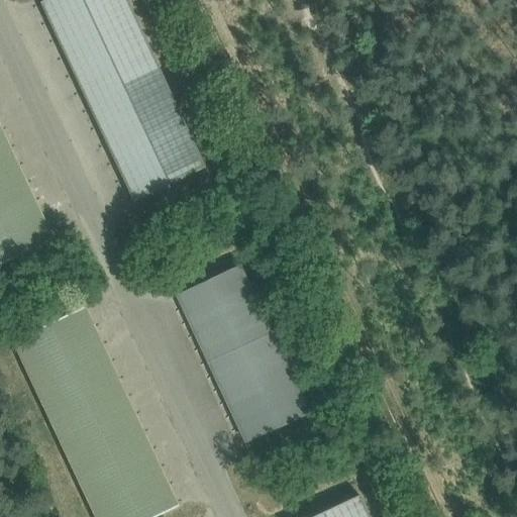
[(133,201),(205,168),(127,0),(43,0),(40,1),(133,201)]
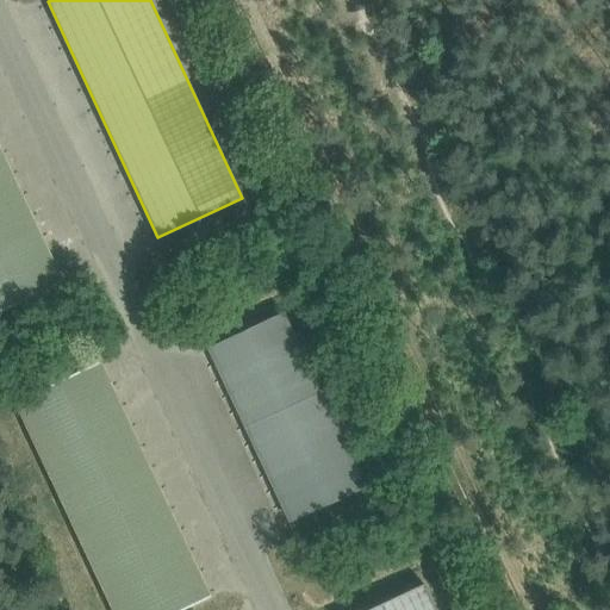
[(0,311),(63,281),(0,147),(0,311)]
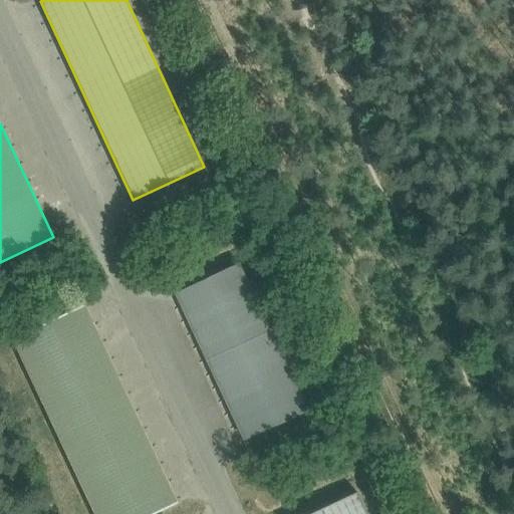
[(237,264),(177,292),(245,439),(306,410),(237,264)]
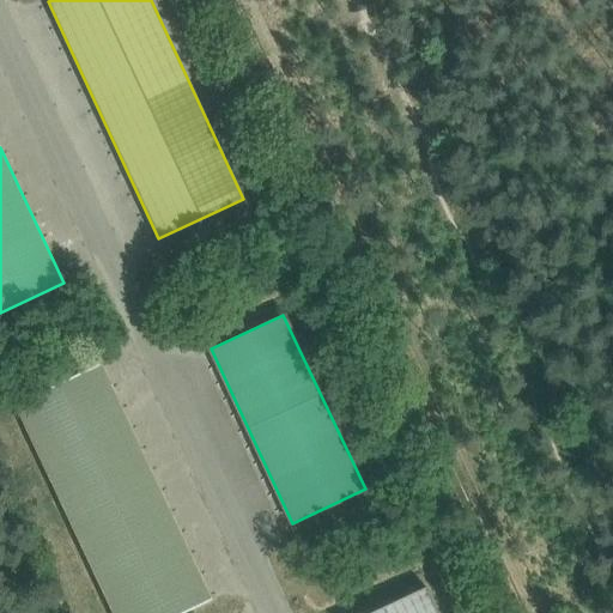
[(101,363),(14,402),(113,612),(181,612),(212,599),(101,363)]
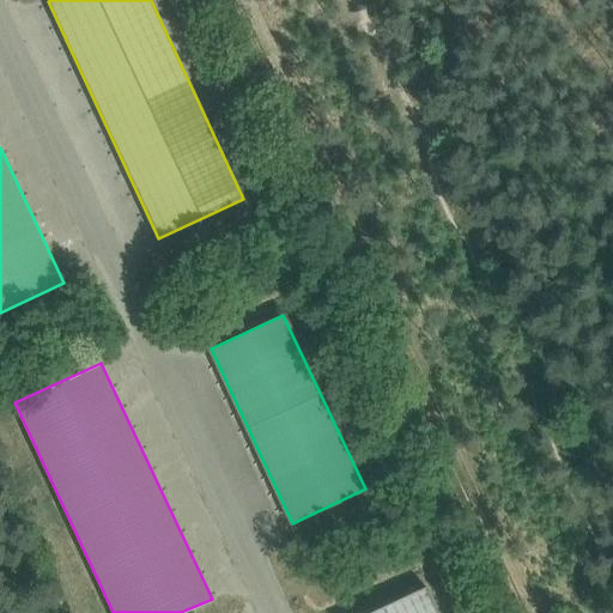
[(438,612),(428,587),(369,612),(438,612)]
